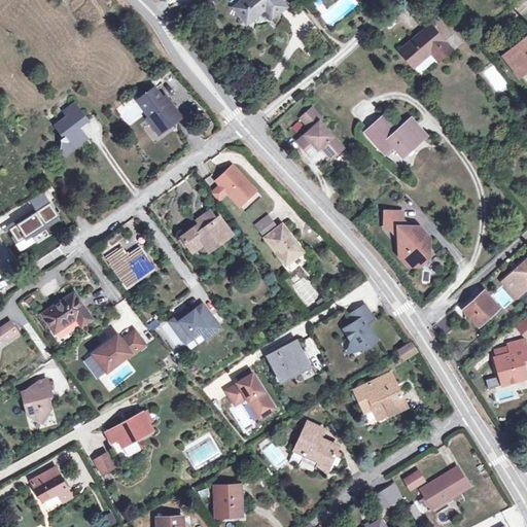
[(286,6),(281,0),(242,0),(234,7),(246,23),(265,8),(271,16),(286,6)]
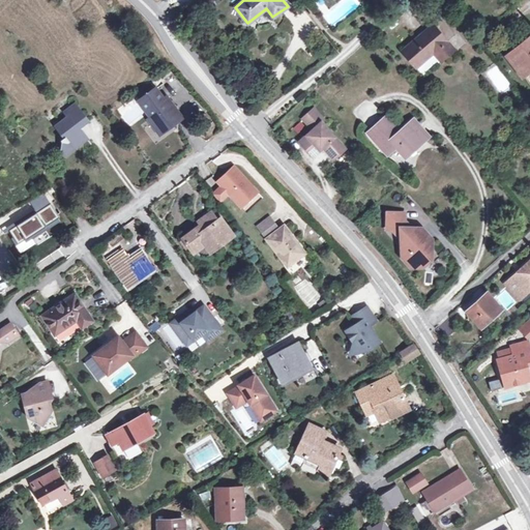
[(453,49),(433,25),(402,51),(416,67),(434,53),(440,60),(453,49)]
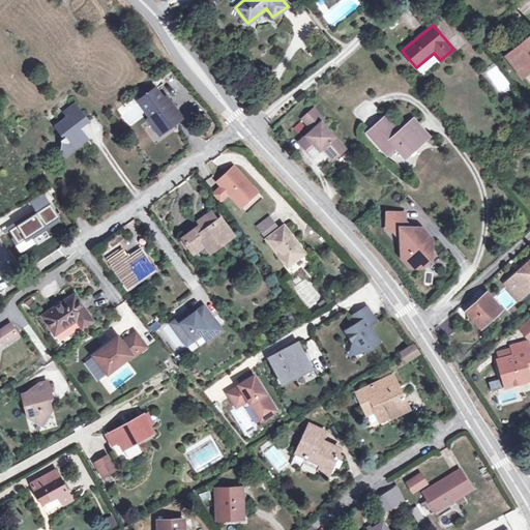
[(529,37),(507,56),(523,76),(529,85),(529,84),(529,37)]
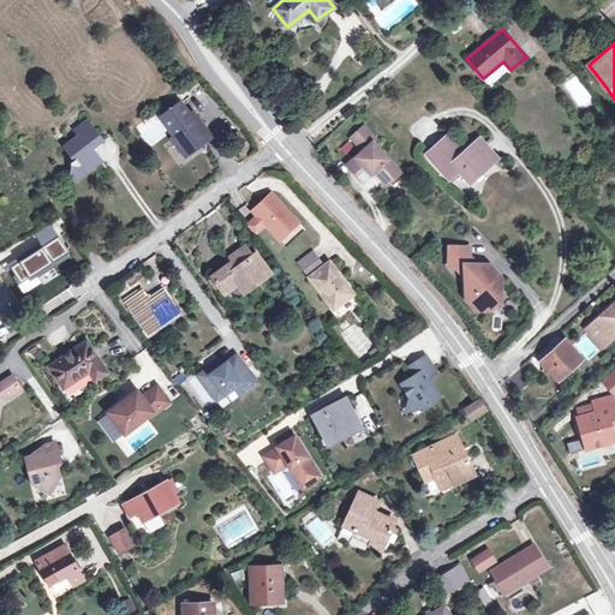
[(173,137),(184,150),(196,142),(198,144),(210,135),(192,112),(189,114),(180,102),(162,115),(175,135),(173,137)]
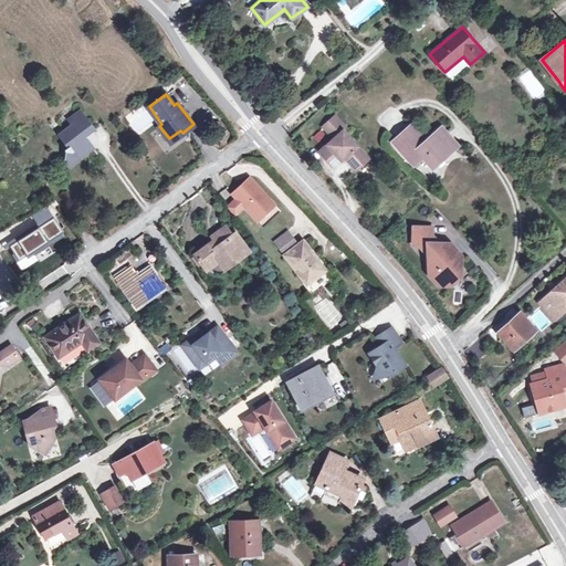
[(72,153),(77,158),(93,147),(84,135),(81,130),(90,124),(80,109),(70,117),(73,123),(59,133),(66,143),(70,146),(67,148),(65,149),(65,152),(72,153)]
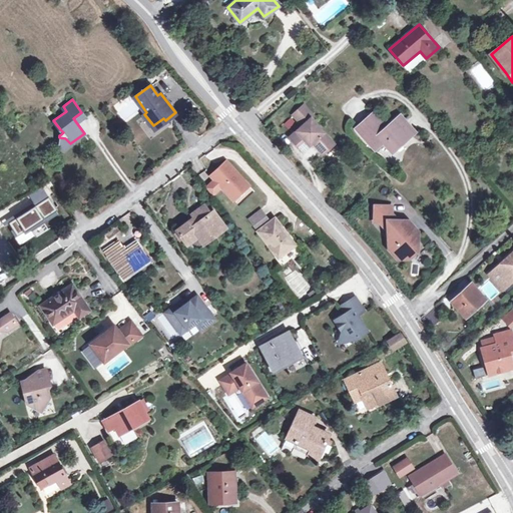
[(304,104),(293,114),(303,125),(290,136),(302,151),(313,142),(323,153),(334,143),(311,118),(314,116),(304,104)]
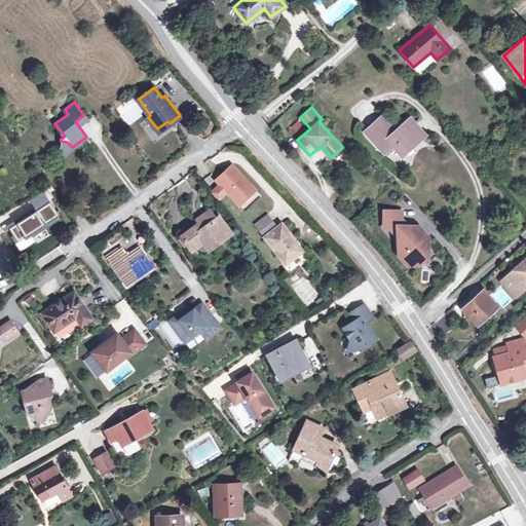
[(365,130),(385,153),(393,146),(403,156),(425,136),(409,118),(395,132),(381,116),(365,130)]
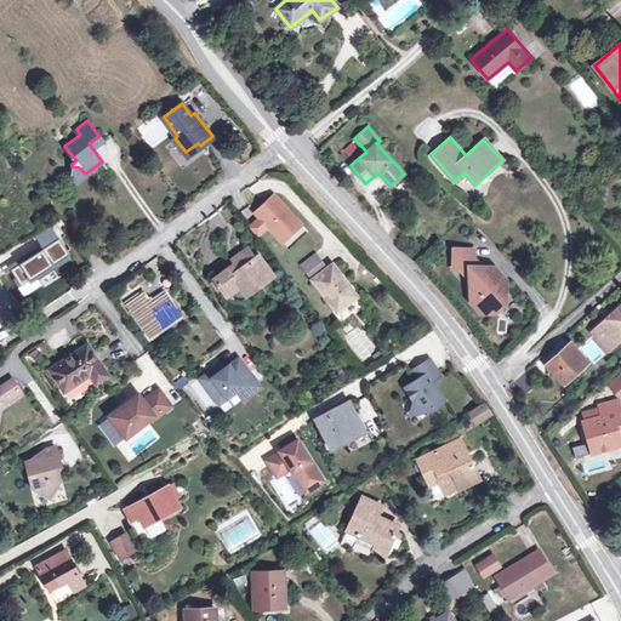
[(186,152),(188,155),(200,146),(198,143),(186,152)]
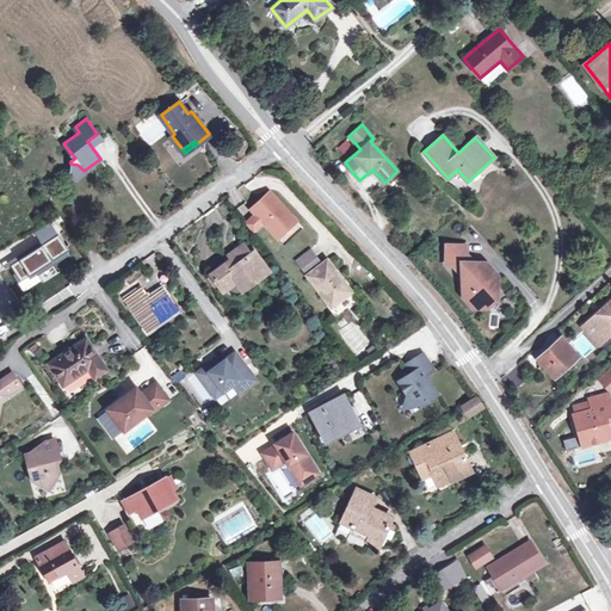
[(78,165),(71,164),(69,173),(68,184),(76,177),(84,171),(78,165)]
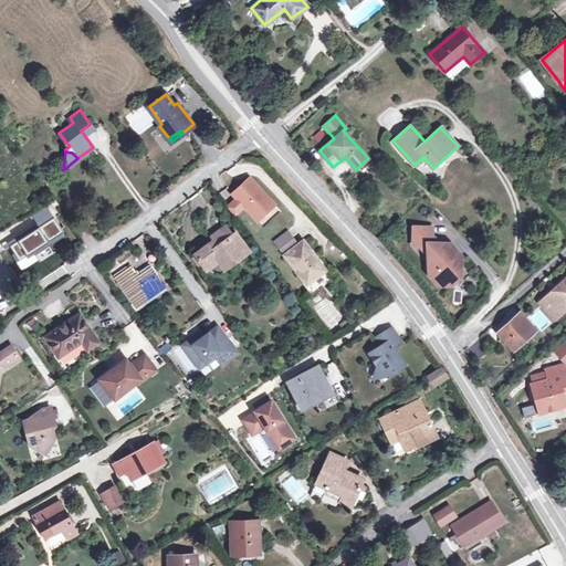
[(232,194),(257,220),(274,205),(249,177),(232,194)]
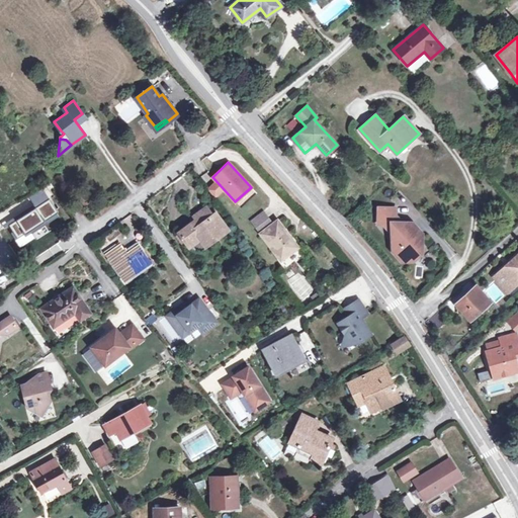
[(214,196),(223,188),(217,181),(207,189),(214,196)]
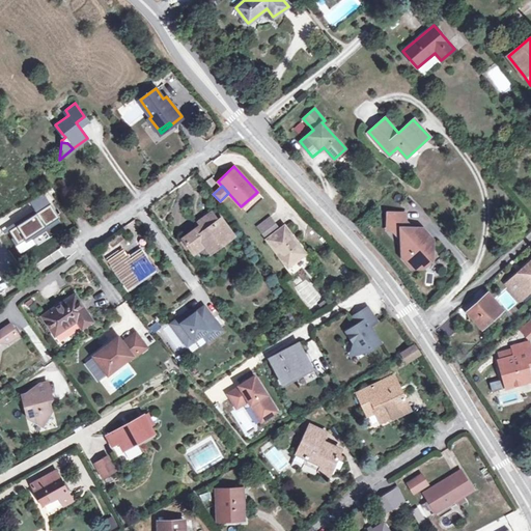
[(241,206),(247,213),(262,197),(257,192),(241,206)]
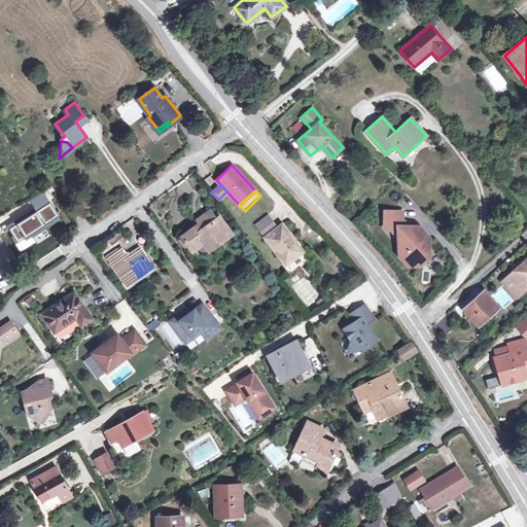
[(43,219),(56,213),(50,202),(38,208),(43,219)]
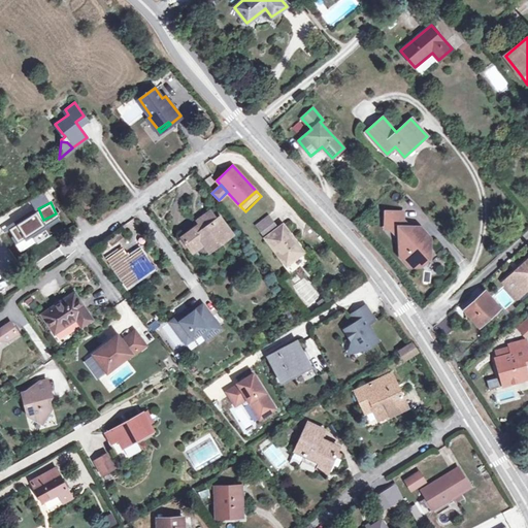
[(210,210),(201,218),(204,221),(199,225),(183,237),(191,249),(205,237),(212,248),(229,236),(216,218),(210,210)]
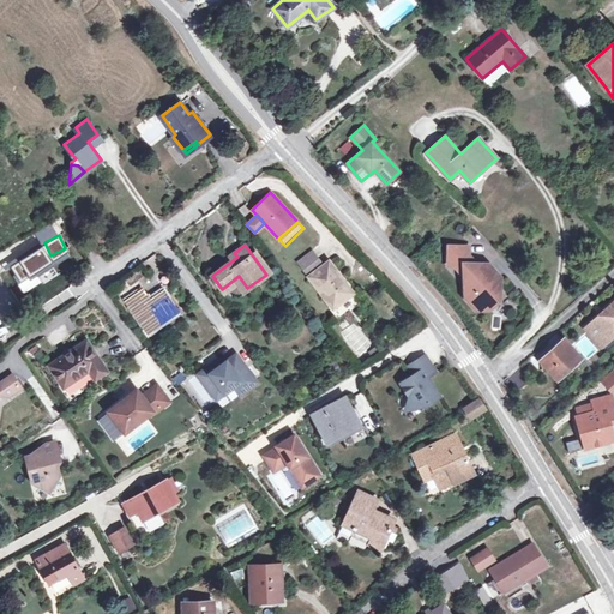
[(489,264),(479,264),(468,252),(469,247),(449,246),(449,265),(453,265),(464,276),(465,298),(476,309),(489,308),(493,305),(493,295),(500,289),(500,278),(493,277),(493,269),(489,264)]
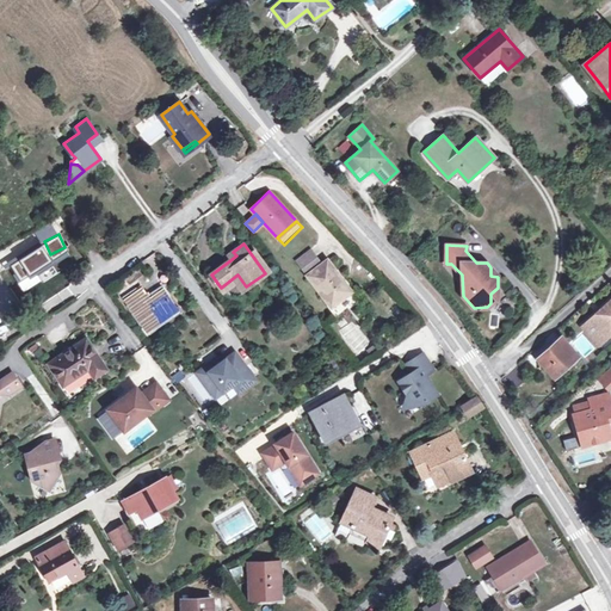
[(254,248),(250,252),(265,273),(270,269),(254,248)]
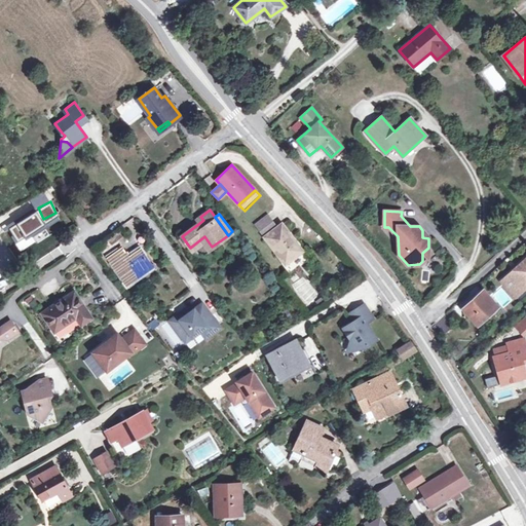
[(255,225),(264,236),(277,226),(268,214),(255,225)]
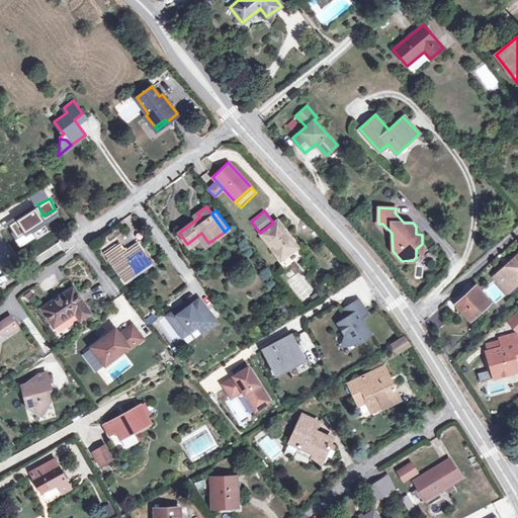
[(64,213),(48,224),(52,231),(68,222),(64,213)]
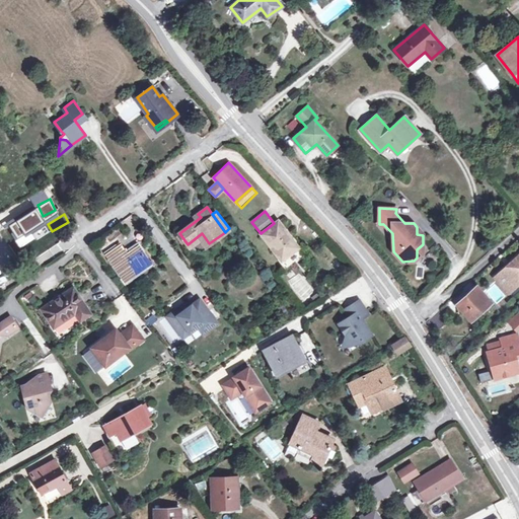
[(279,262),(285,269),(295,262),(289,254),(298,247),(278,220),(274,223),(261,233),(281,260),(279,262)]
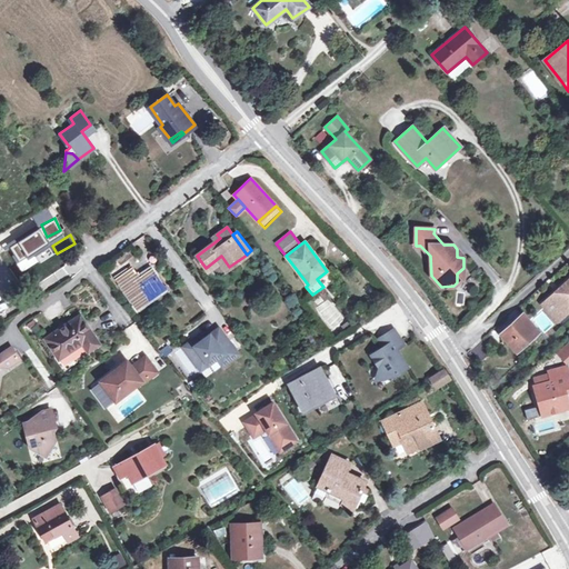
[(120,263),(132,255),(129,249),(117,259),(120,263)]
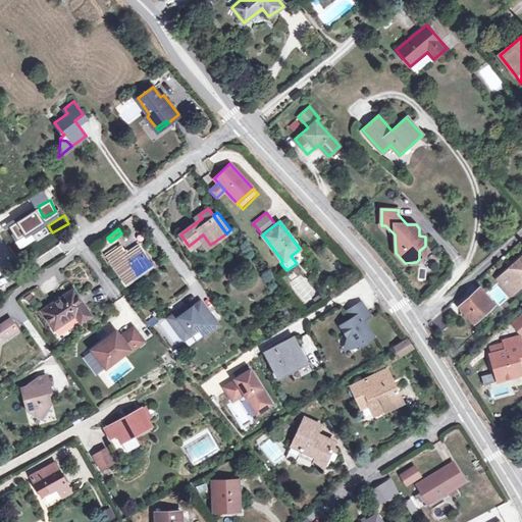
[(189,246),(180,235),(176,238),(185,249),(189,246)]
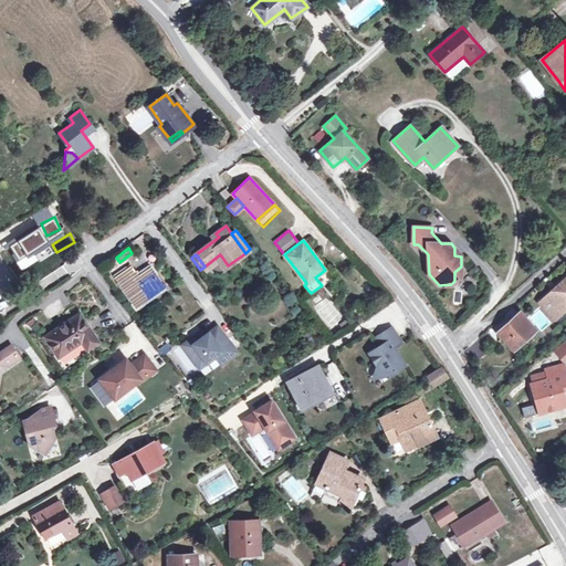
[(220,254),(205,266),(208,270),(217,263),(222,270),(228,265),(222,259),(220,254)]
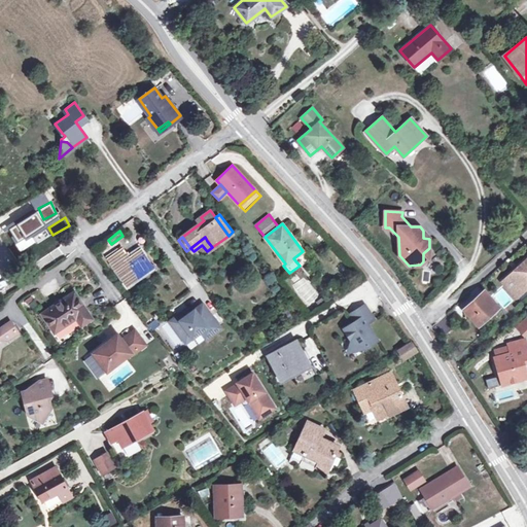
[(108,258),(120,250),(115,243),(103,251),(108,258)]
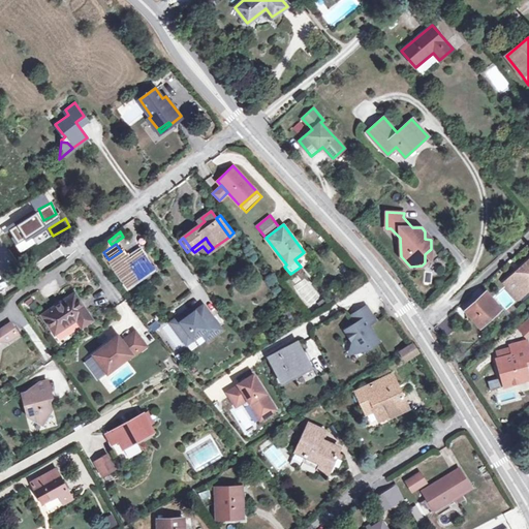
[(121,251),(109,259),(127,286),(130,289),(157,270),(154,266),(152,267),(141,251),(129,259),(123,250),(121,251)]
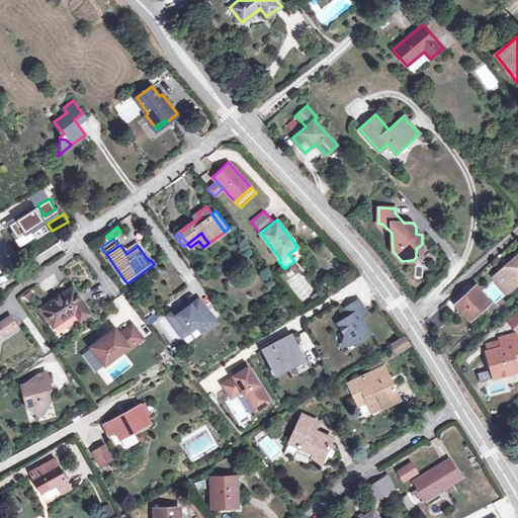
[(517,254),(493,276),(504,288),(516,277),(517,279),(517,254)]
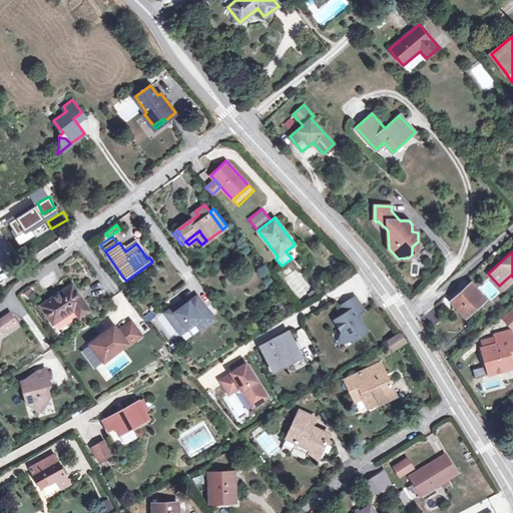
[(512,277),(511,275),(499,286),(502,289),(512,279),(512,277)]
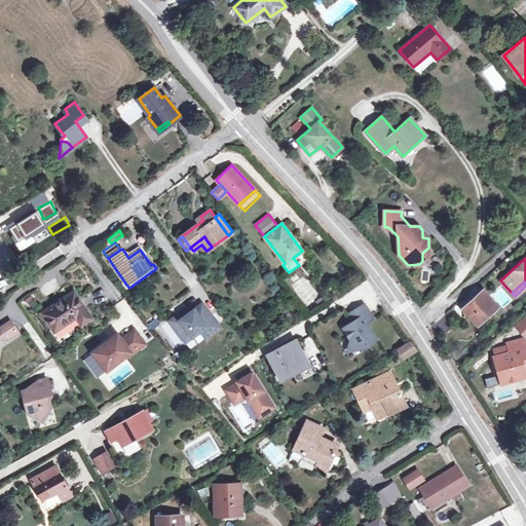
[(496,305),(483,291),(463,308),(477,323),(496,305)]
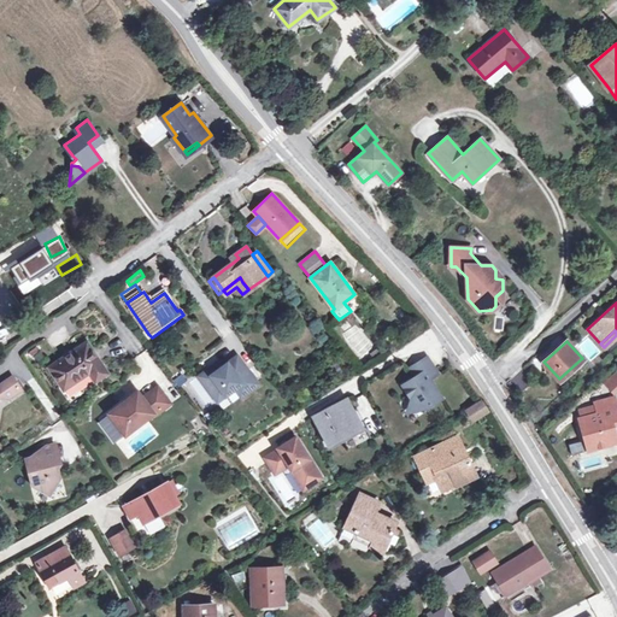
[(66,358),(65,357),(50,368),(64,388),(89,371),(95,380),(107,372),(87,342),(70,353),(71,354),(66,358)]
